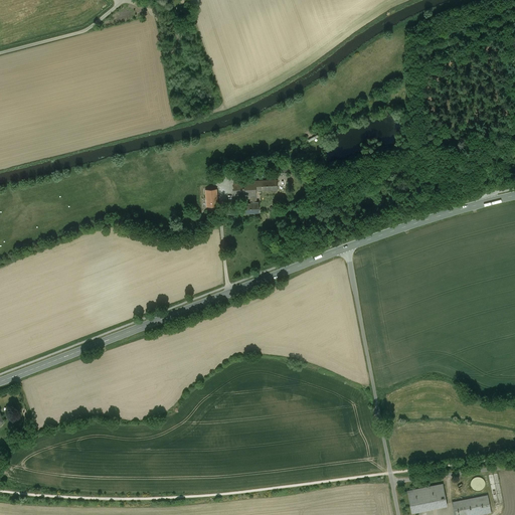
[(255,182),(233,183),(234,196),(250,195),(255,195),(256,195),(256,190),(278,189),(277,180),(255,181),(255,182)]
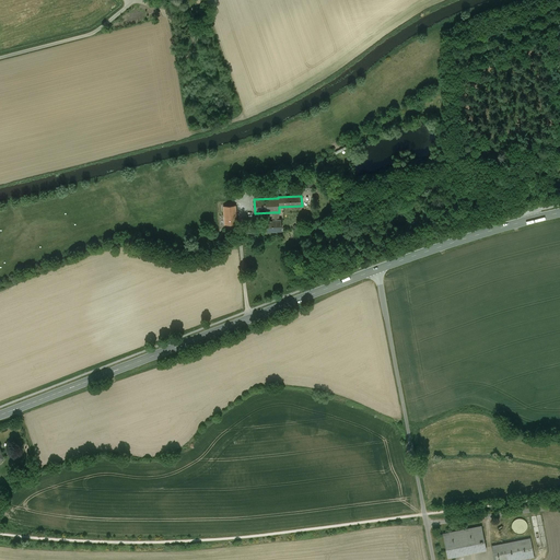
[(235,206),(223,207),(224,225),(236,224),(235,206)]
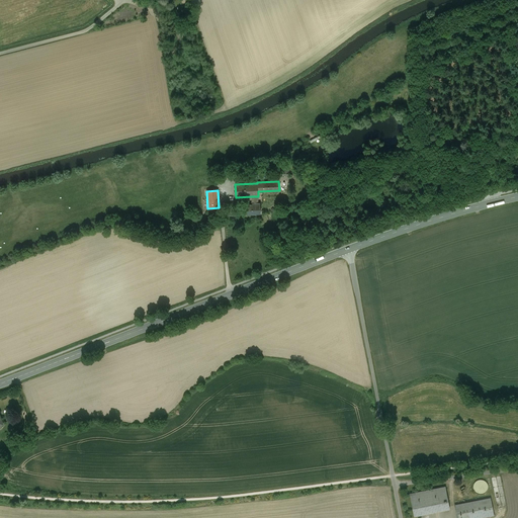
[(257,196),(252,196),(252,205),(247,205),(247,214),(260,213),(260,203),(258,203),(257,196)]
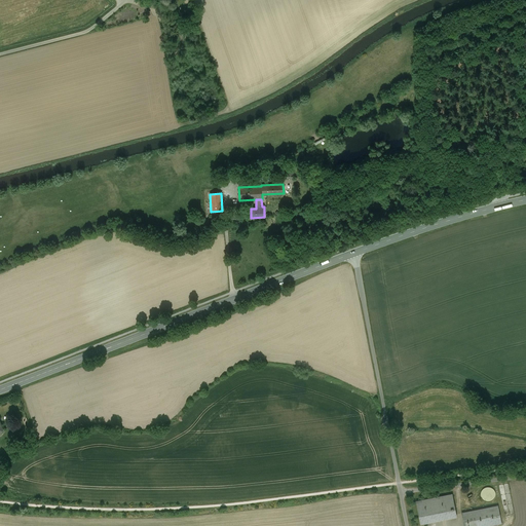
[(488,487),(486,487),(485,488),(484,488),(483,489),(482,490),(482,491),(481,492),(481,493),(481,494),(481,495),(481,496),(481,497),(482,498),(483,499),(483,500),(484,500),(485,501),(486,501),(487,502),(488,502),(489,502),(490,501),(492,501),(493,500),(493,499),(494,498),(495,497),(495,496),(495,495),(495,494),(495,493),(495,492),(494,492),(494,491),(493,490),(493,489),(492,488),(491,488),(490,488),(489,487),(488,487)]
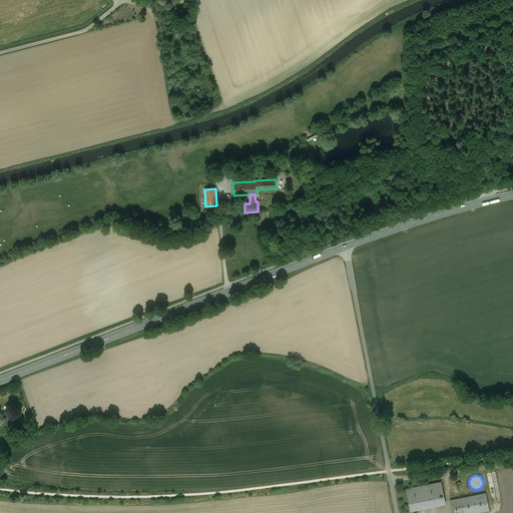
[(441,482),(406,489),(410,511),(445,504),(441,482)]
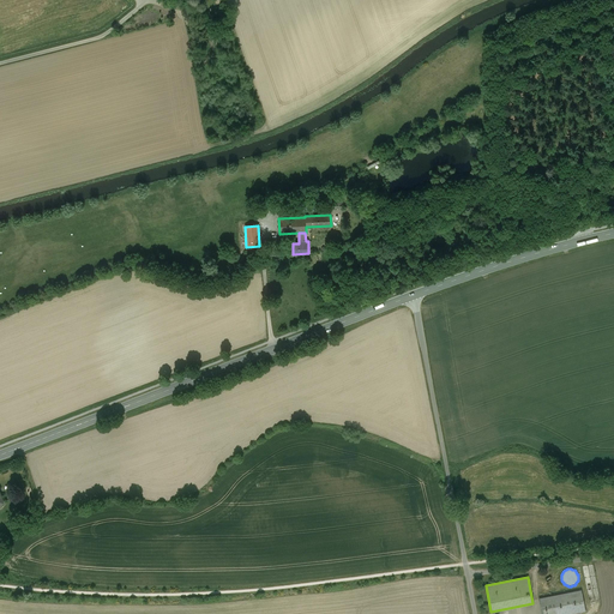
[(582,590),(539,599),(541,613),(567,613),(585,611),(582,590)]
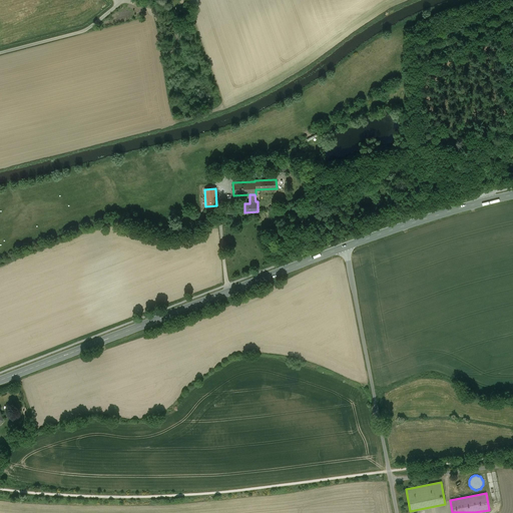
All buildings are outlined.
